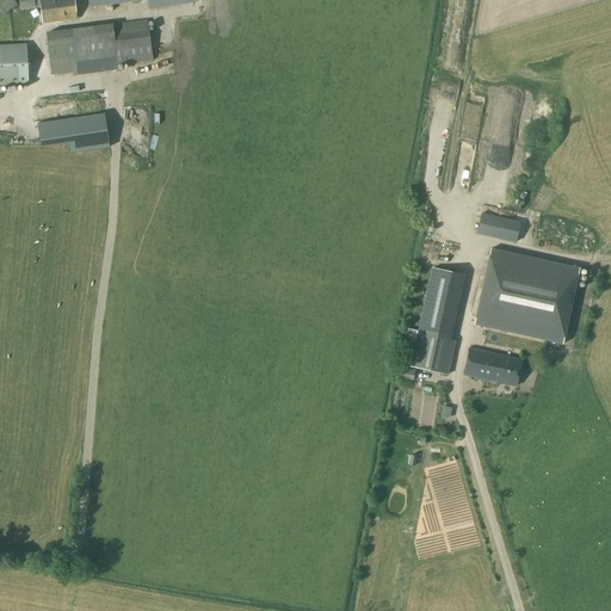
[(0,10),(4,14),(17,5),(13,0),(6,0),(0,4),(0,10)]
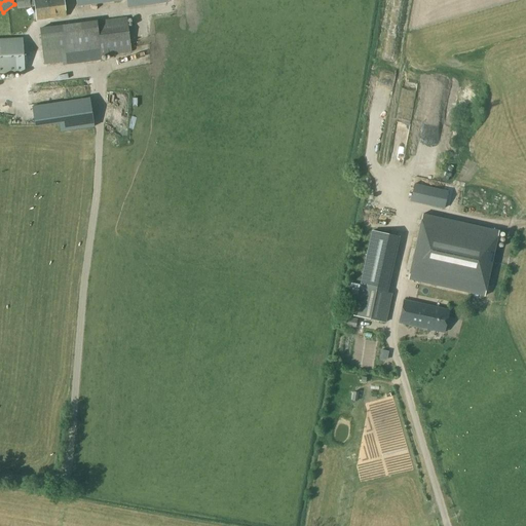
[(63,0),(33,0),(36,20),(66,16),(63,0)]
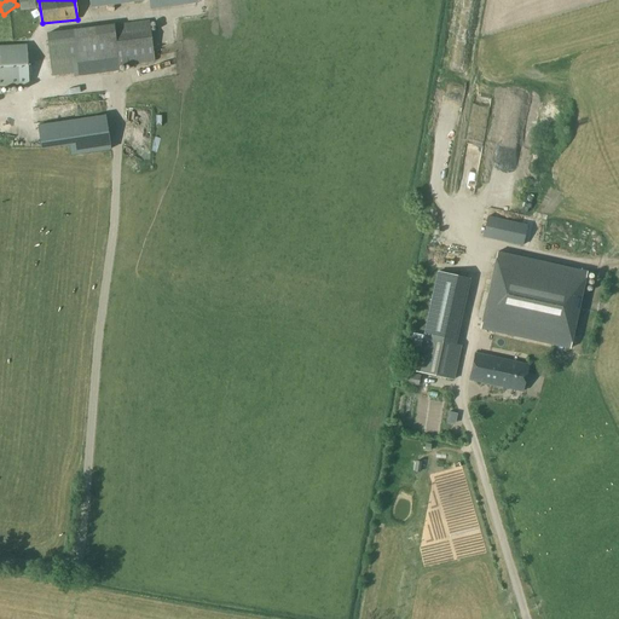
[(52,75),(58,75),(119,67),(119,65),(155,61),(149,21),(114,25),(47,34),(52,75)]
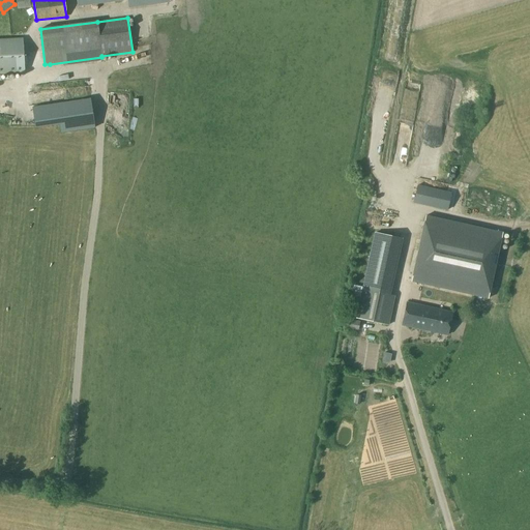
[(0,75),(25,75),(24,57),(23,38),(0,39),(0,75)]
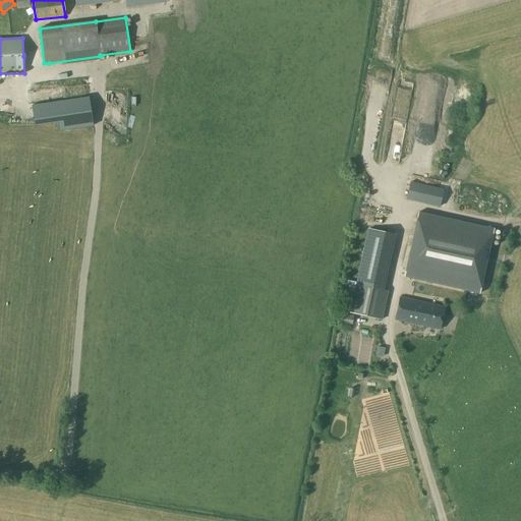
[(444,156),(433,156),(432,166),(444,166),(444,156)]
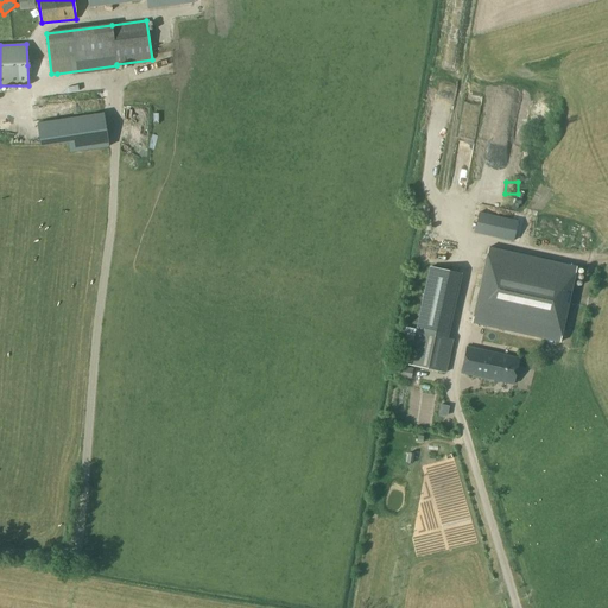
[(479,213),(475,233),(513,242),(518,222),(479,213)]
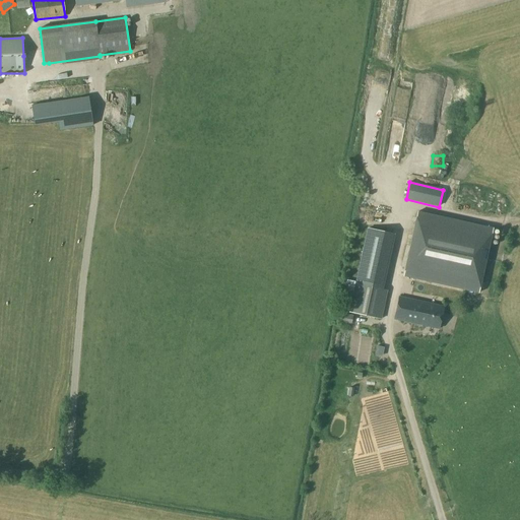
[(481,238),(483,228),(417,212),(410,245),(404,276),(479,291),(489,252),(491,240),(481,238)]
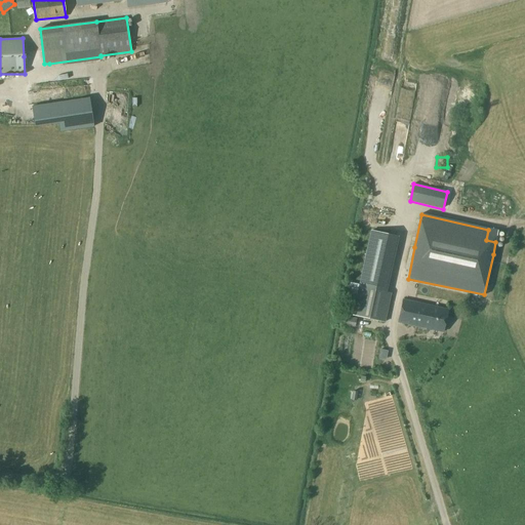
[(396,237),(371,231),(353,315),(385,323),(392,293),(384,291),(396,237)]
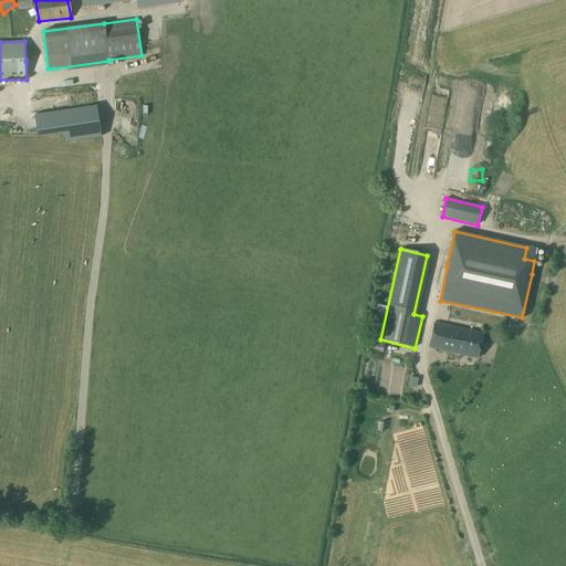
[(478,358),(483,334),(435,323),(429,347),(478,358)]
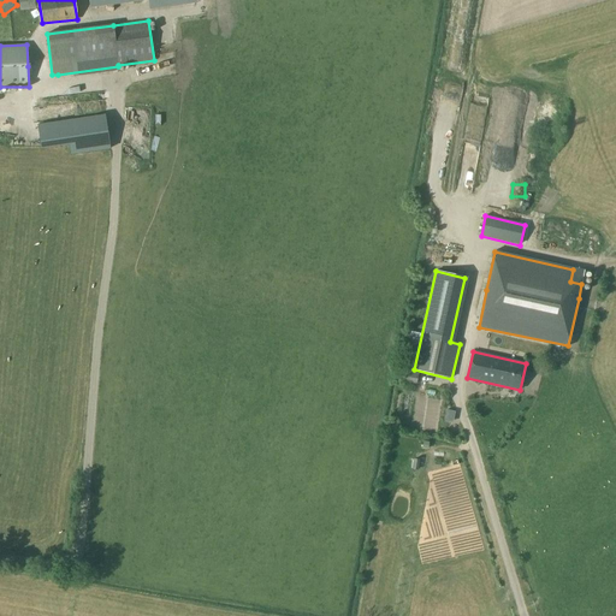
[(419,373),(403,369),(401,380),(416,384),(419,373)]
